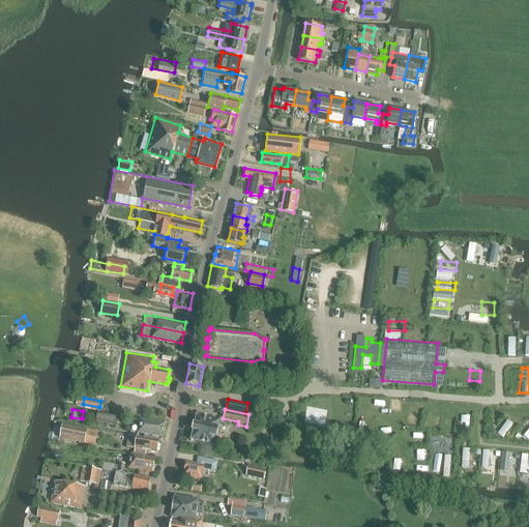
[(115,414),(97,411),(95,419),(114,423),(115,414)]
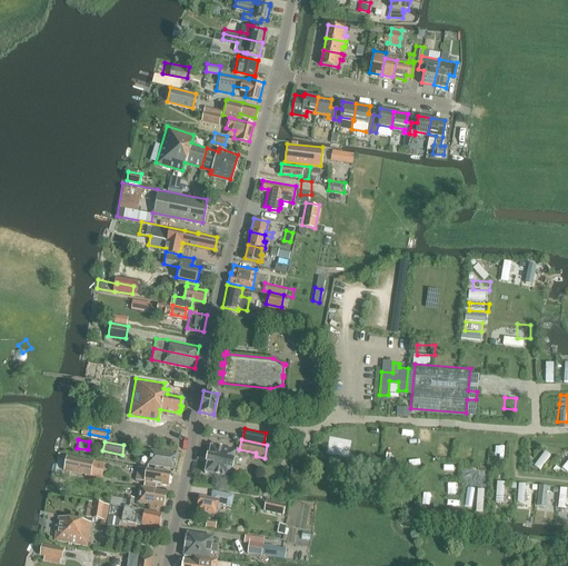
[(506,442),(497,442),(498,452),(507,452),(506,442)]
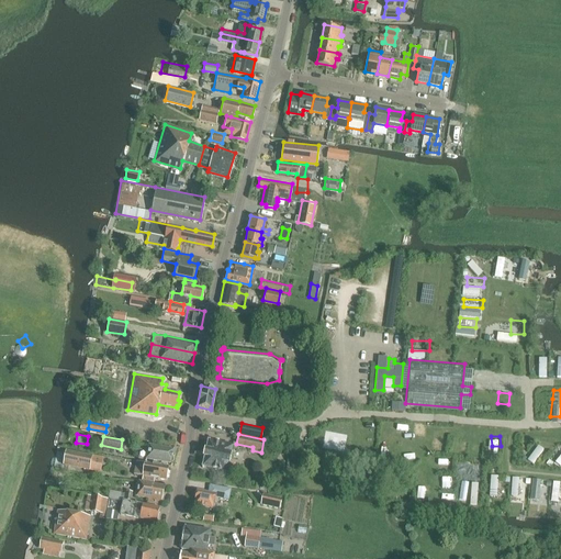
[(226,470),(232,444),(208,438),(205,448),(204,448),(203,455),(204,455),(202,465),(226,470)]
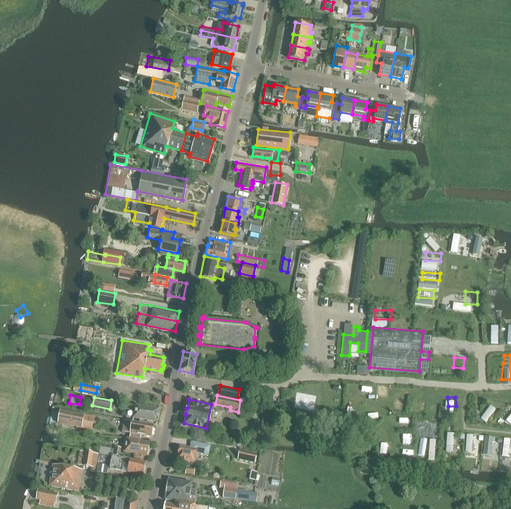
[(377,413),(378,403),(369,402),(368,412),(377,413)]
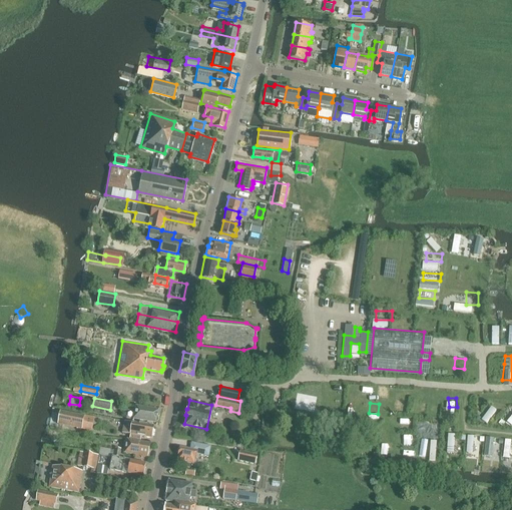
[(154,421),(157,408),(135,404),(132,416),(154,421)]
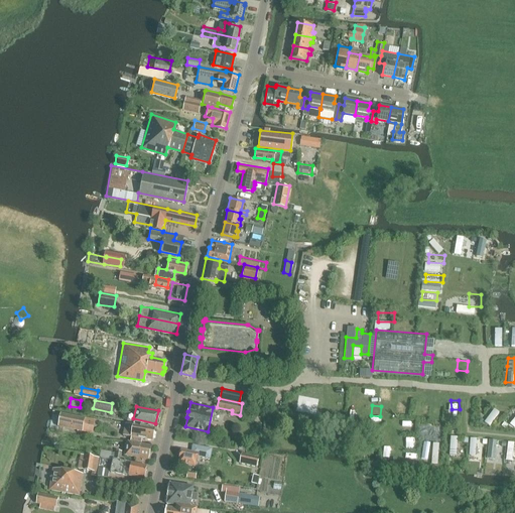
[(57,424),(81,428),(84,416),(59,411),(57,424)]
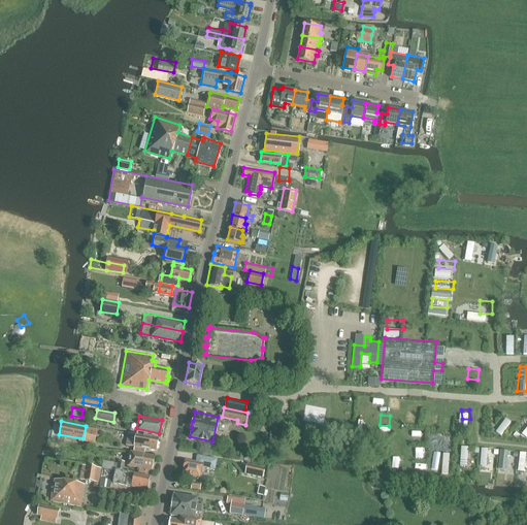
[(416,422),(415,431),(425,432),(425,423),(416,422)]
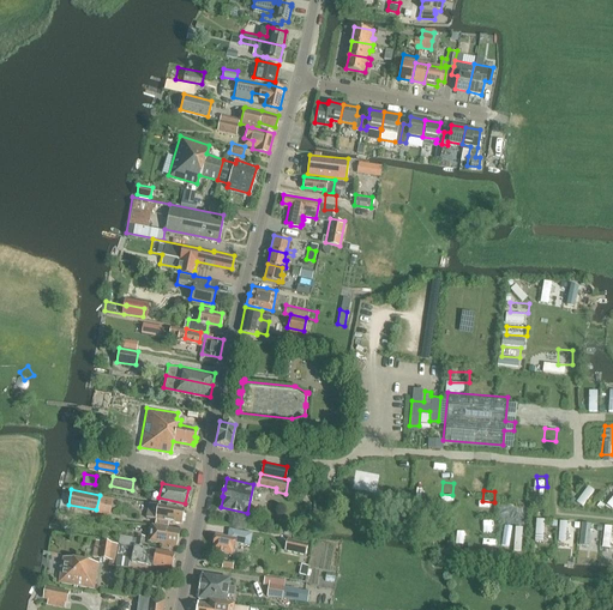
[(148,501),(145,515),(155,518),(154,524),(167,526),(168,520),(180,521),(182,508),(174,506),(148,501)]
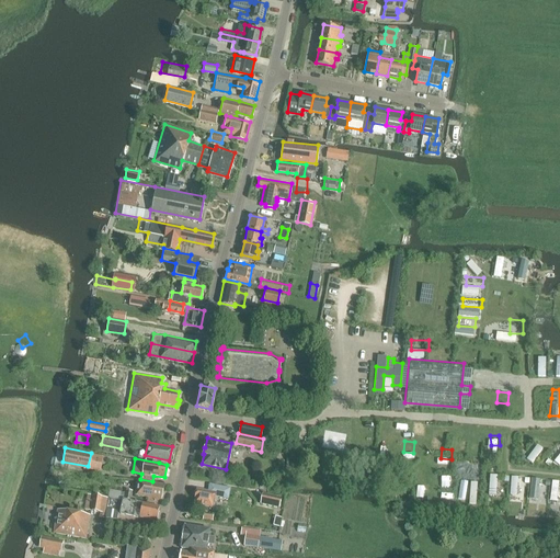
[(500,486),(501,466),(493,465),(492,486),(500,486)]
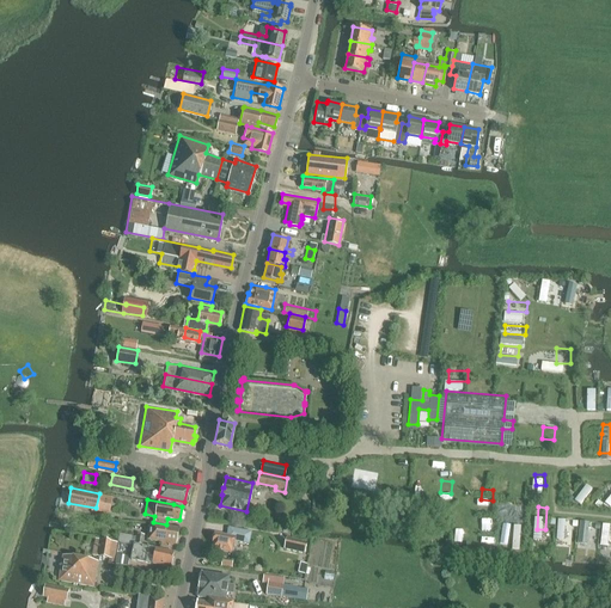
[(173,547),(178,527),(148,522),(146,538),(160,540),(160,545),(173,547)]
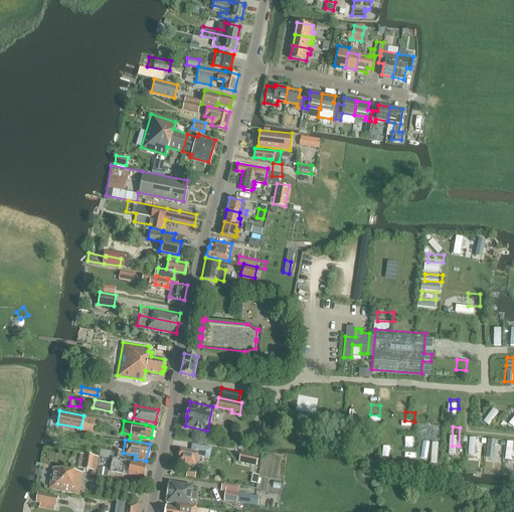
[(401,452),(410,452),(410,441),(402,440),(401,452)]
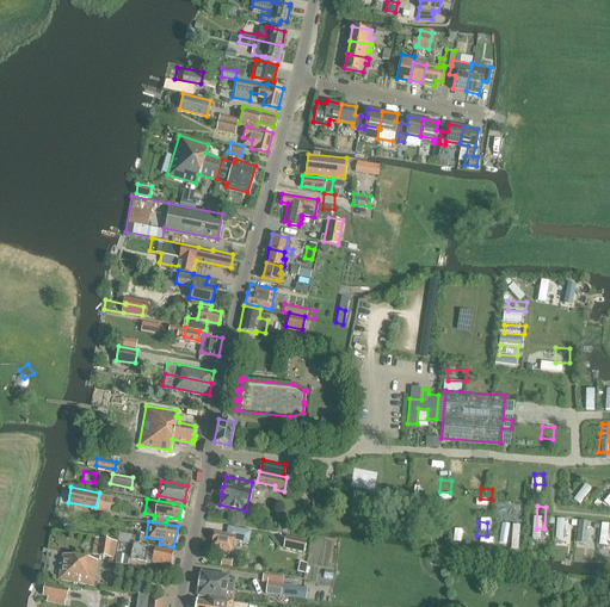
[(227,524),(226,533),(214,531),(214,532),(211,533),(210,537),(211,539),(211,540),(211,545),(232,550),(233,545),(232,544),(233,537),(247,540),(250,528),(227,524)]
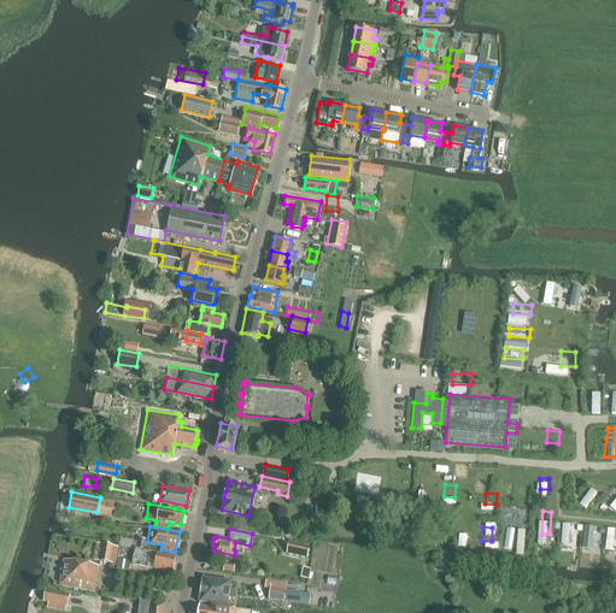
[(138,536),(136,540),(132,538),(119,536),(118,543),(130,546),(135,546),(136,546),(144,547),(145,537),(138,536)]
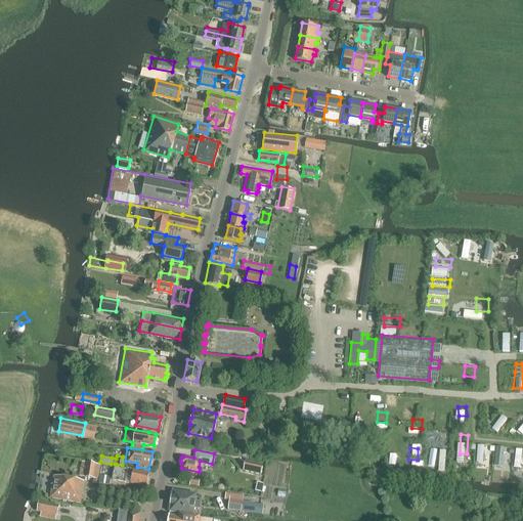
[(83,475),(92,476),(92,477),(97,477),(98,472),(100,464),(95,463),(95,462),(86,461),(80,460),(78,474),(83,475)]
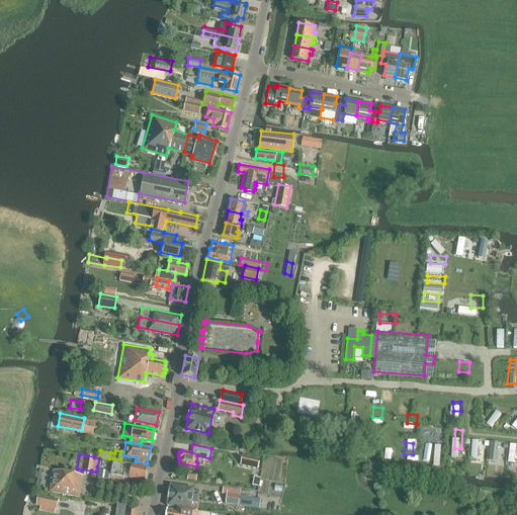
[(259,457),(242,454),(240,462),(257,466),(259,457)]
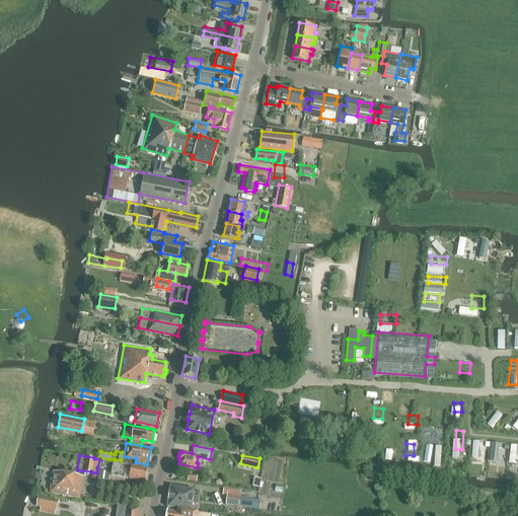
[(144,480),(147,467),(131,463),(131,464),(113,460),(111,472),(123,474),(123,473),(129,475),(128,476),(144,480)]
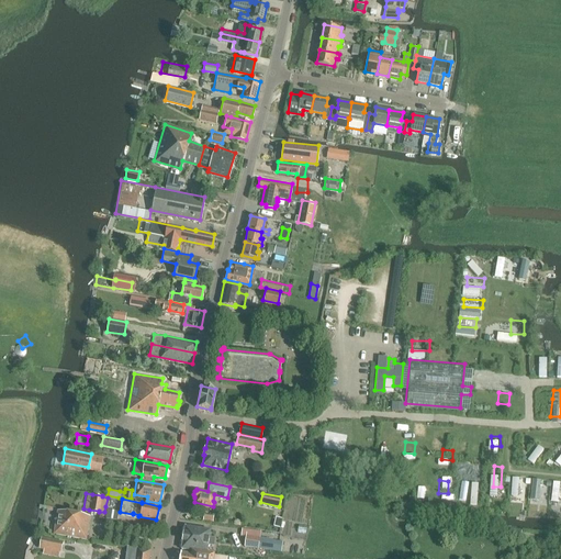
[(116,518),(118,509),(105,506),(104,512),(104,516),(116,518)]
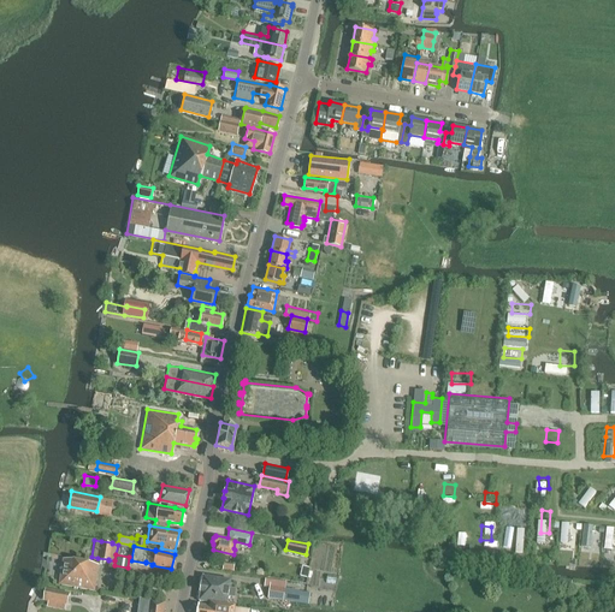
[(93,588),(94,587),(98,563),(63,557),(58,582),(93,588)]
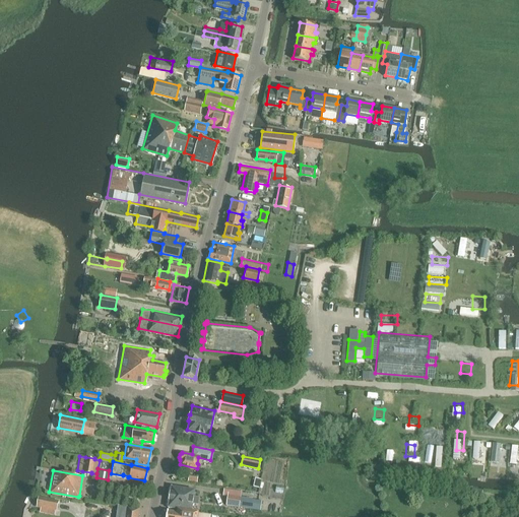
[(277,478),(277,487),(277,492),(285,493),(286,478),(277,478)]
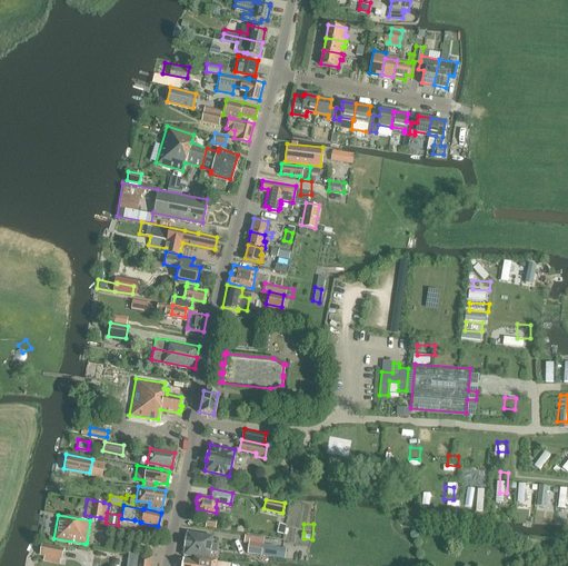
[(212,535),(187,530),(182,554),(208,558),(210,549),(216,550),(217,543),(211,542),(212,535)]
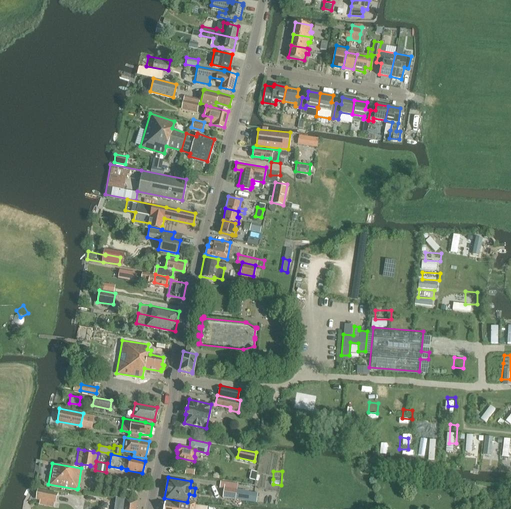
[(455,478),(454,487),(473,489),(474,480),(455,478)]
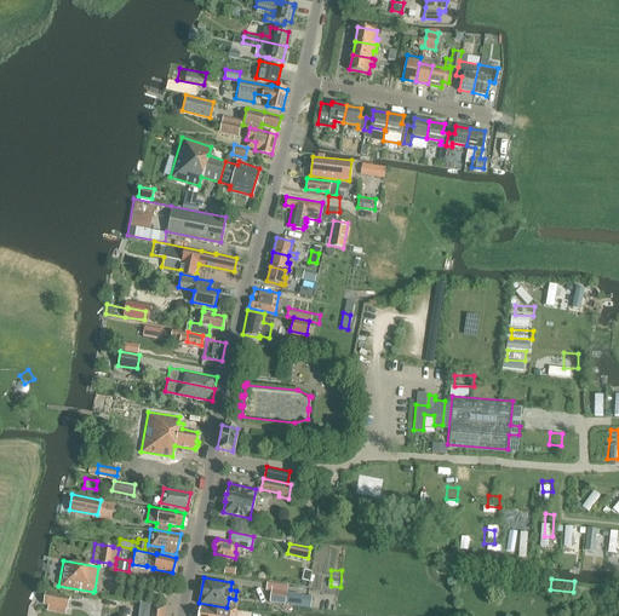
[(294,591),(286,589),(287,583),(267,580),(265,587),(270,588),(269,600),(284,602),(282,606),(297,608),(297,605),(309,606),(311,594),(299,593),(299,592),(294,591)]
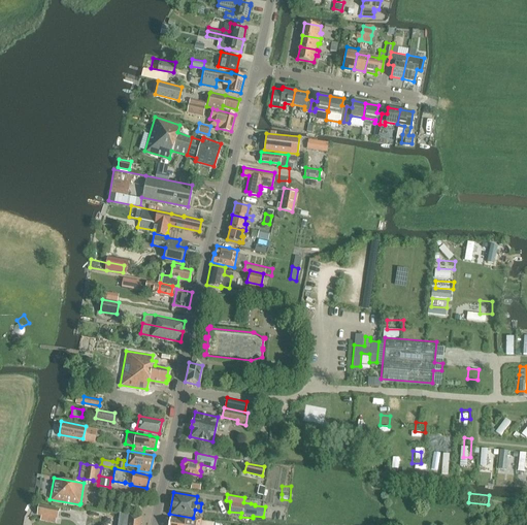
[(56,518),(58,506),(38,502),(36,514),(40,515),(39,519),(55,522),(55,517),(56,518)]
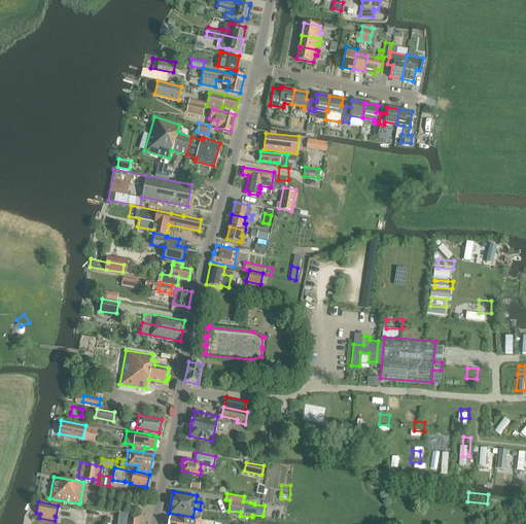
[(118,511),(117,520),(116,523),(138,523),(140,514),(118,511)]
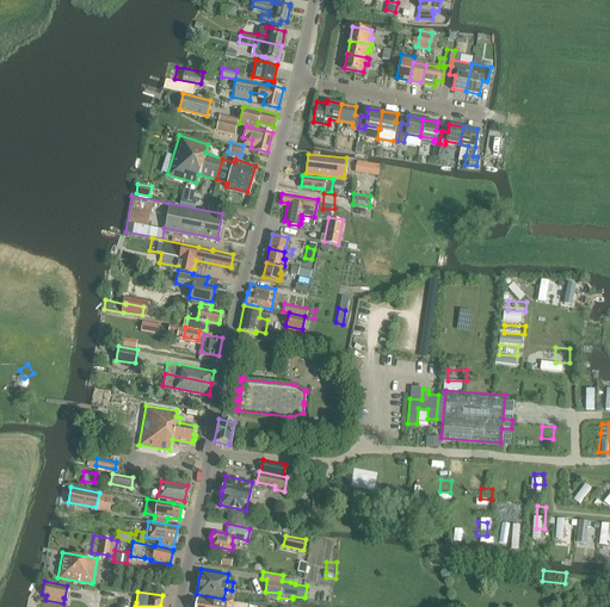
[(245,606),(246,602),(208,596),(207,600),(196,598),(193,606),(245,606)]
